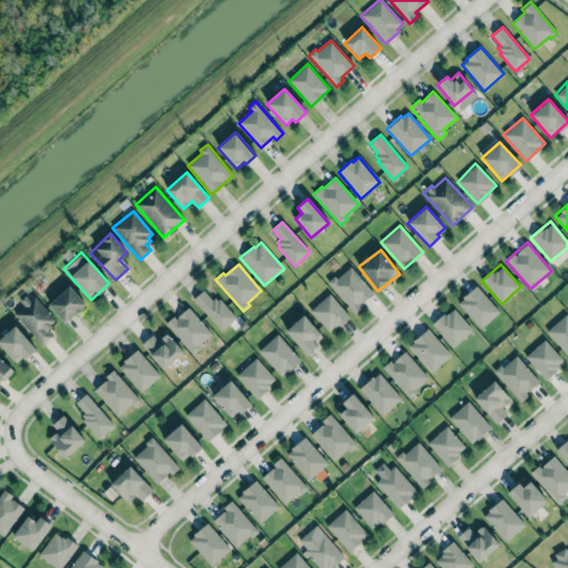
[(353,312),(374,293),(348,265),(328,284),(353,312)]
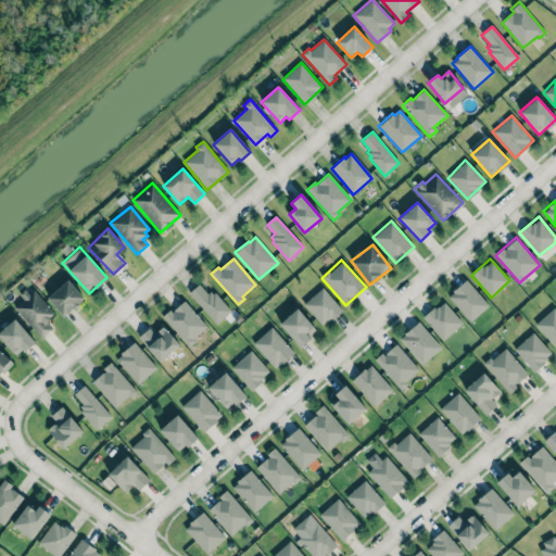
[(47,298),(64,316),(85,298),(67,279),(47,298)]
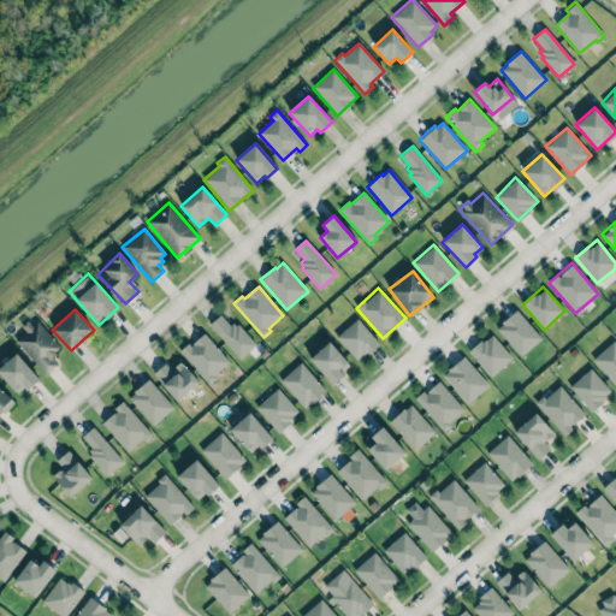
[(540,338),(516,309),(496,326),(520,356),(540,338)]
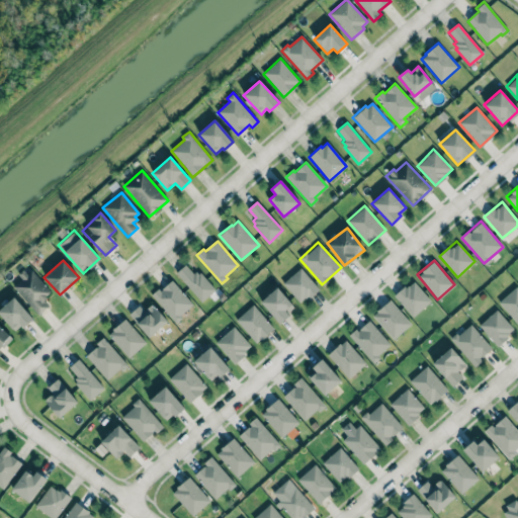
[(176,274),(186,265),(193,273),(195,271),(198,274),(200,271),(217,290),(201,304),(176,274)]
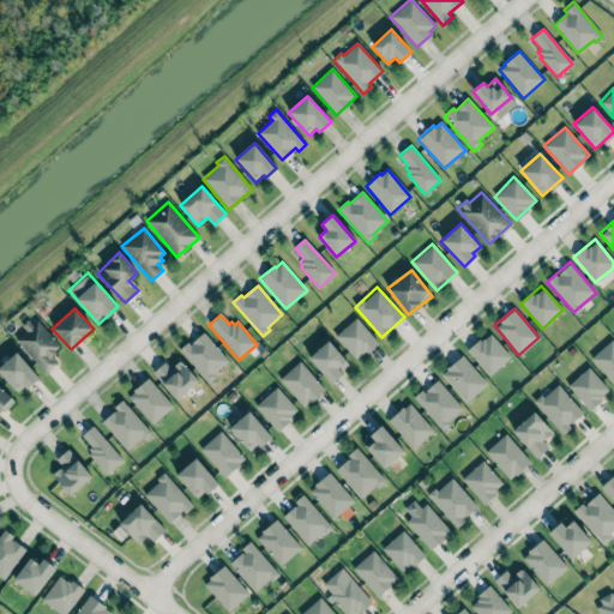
[(377,341),(355,317),(335,336),(356,360),(377,341)]
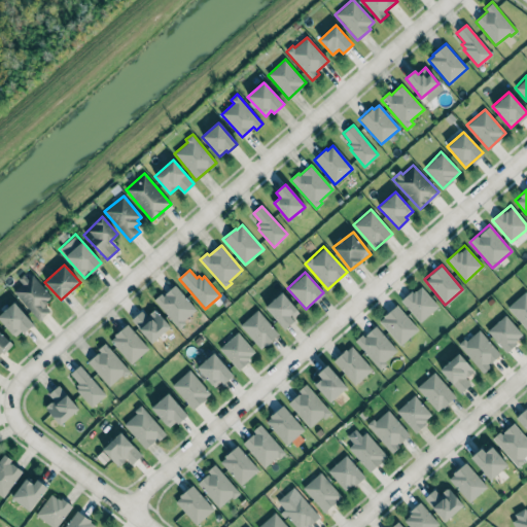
[(51,296),(30,273),(11,290),(38,320),(48,311),(43,305),(51,296)]
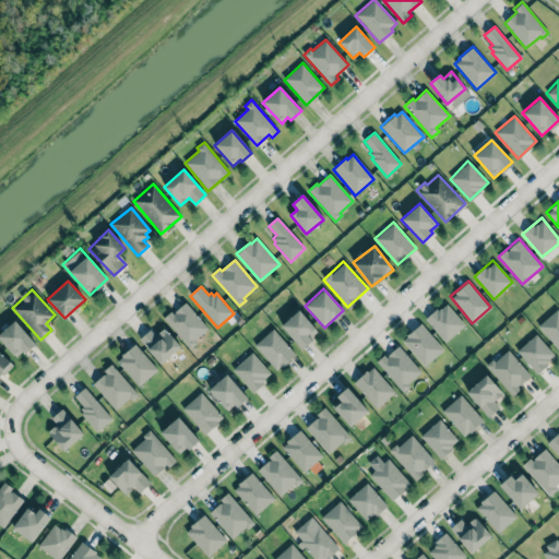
[(163,318),(170,311),(173,313),(186,301),(209,329),(194,341),(197,343),(190,349),(163,318)]
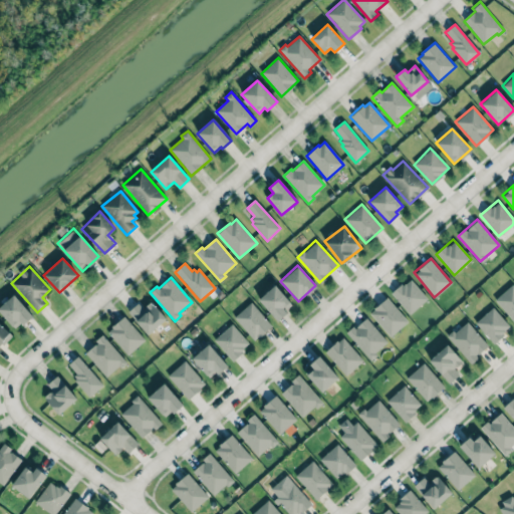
[(427,298),(409,278),(392,293),(410,313),(427,298)]
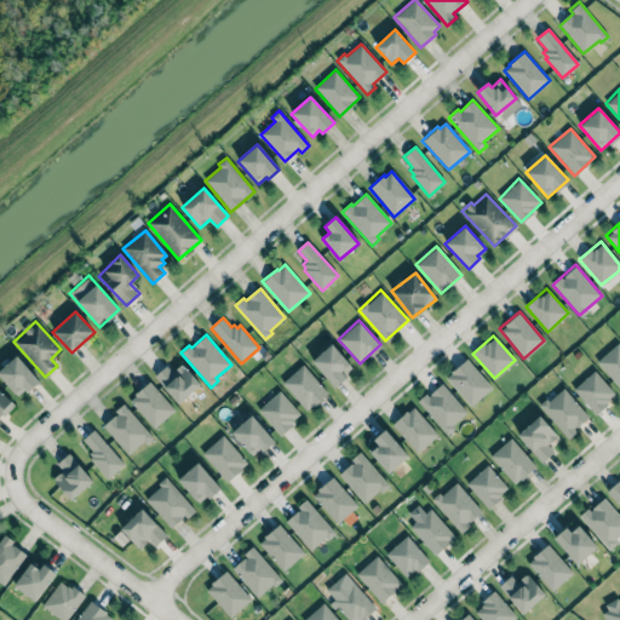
[(597,362),(619,388),(619,344),(618,342),(597,362)]
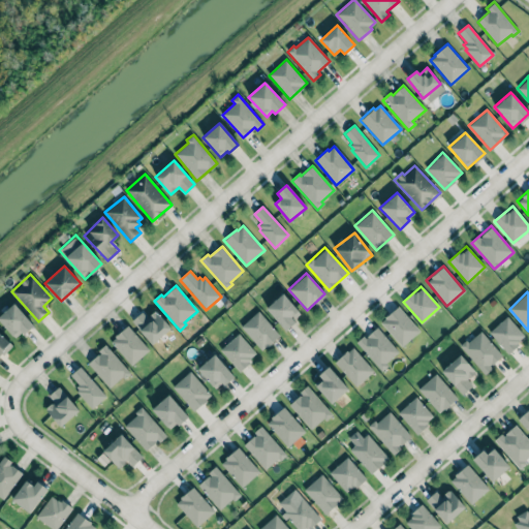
[(291,316),(298,311),(283,293),(266,307),(285,331),(296,321),(291,316)]
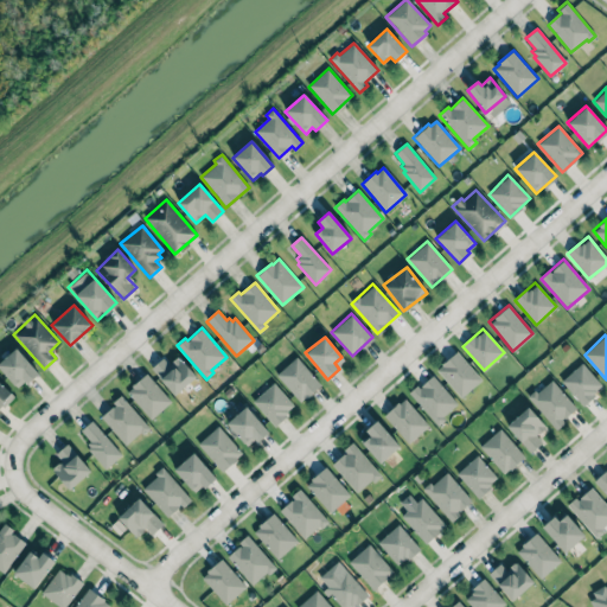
[(0,368),(17,389),(37,372),(17,347),(0,360),(0,368)]
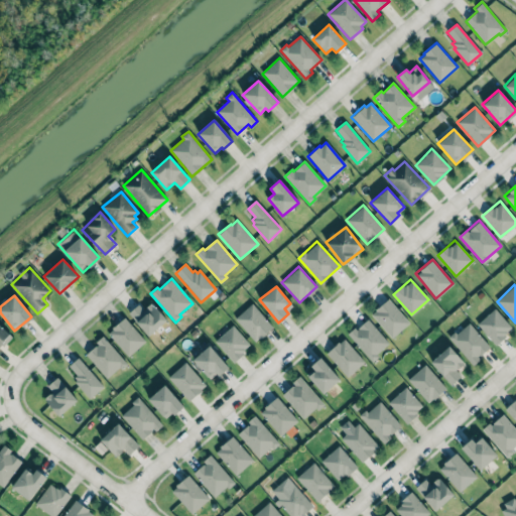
[(409,321),(387,298),(370,314),(392,338),(409,321)]
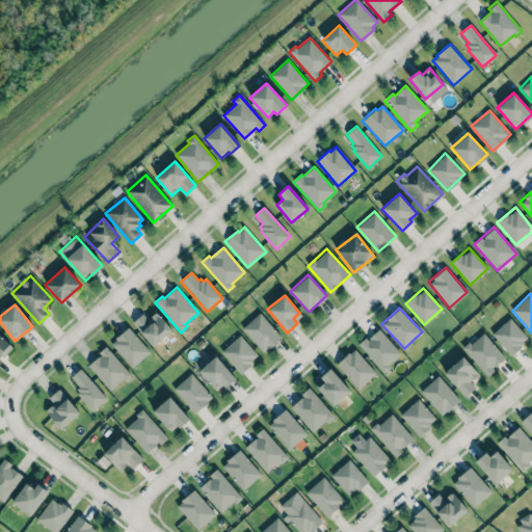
[(263,352),(281,337),(259,312),(241,328),(263,352)]
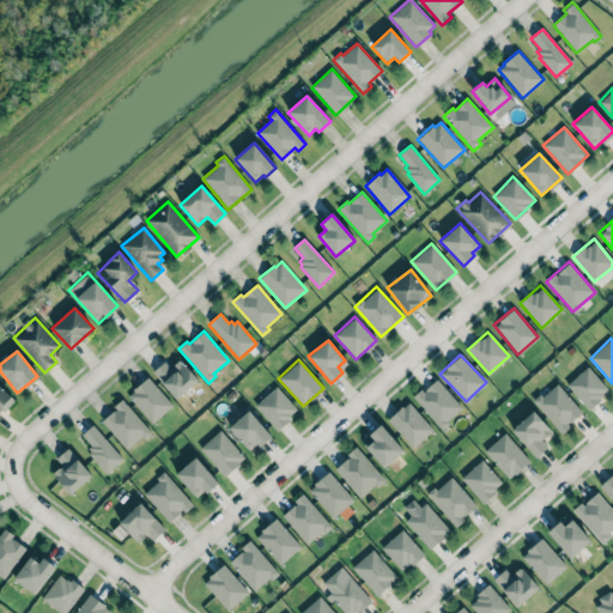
[(152,371),(165,360),(171,368),(180,360),(198,381),(176,400),(152,371)]
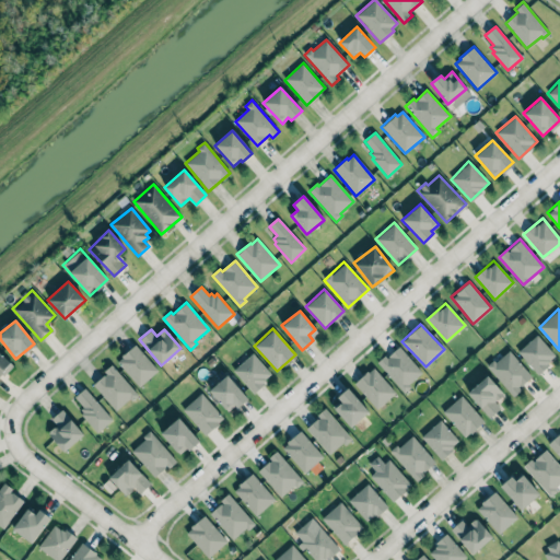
[(517,351),(537,373),(556,357),(536,335),(517,351)]
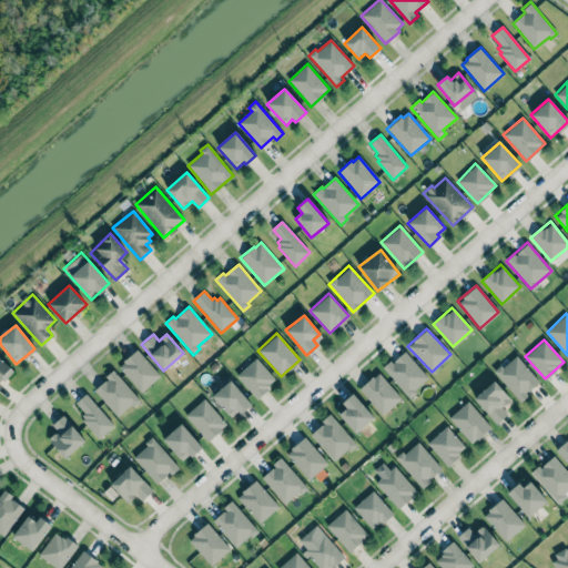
[(119,367),(142,393),(162,375),(138,348),(123,361),(124,363),(119,367)]
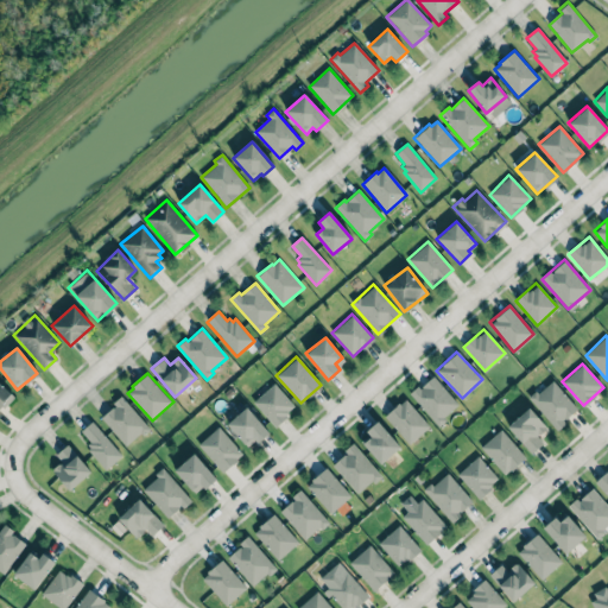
[(410,396),(437,424),(458,404),(431,375),(410,396)]
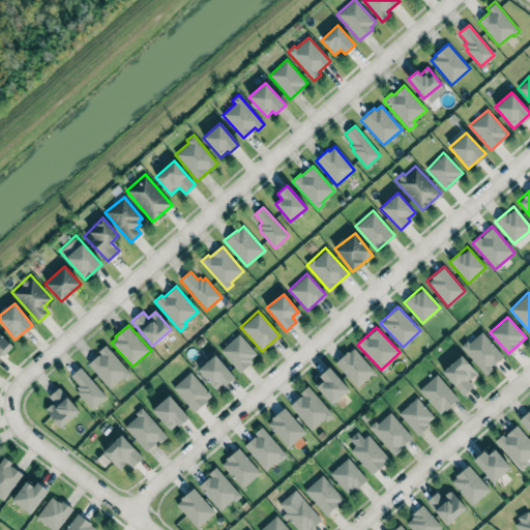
[(503,357),(480,330),(461,347),(483,374),(503,357)]
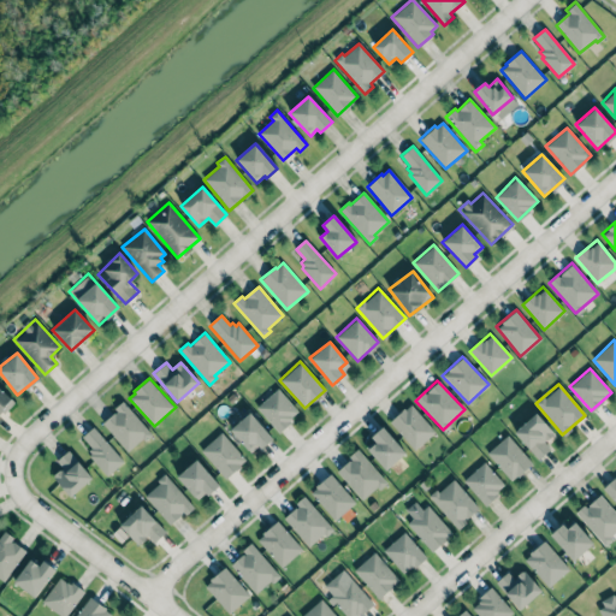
[(0,414),(13,401),(0,388),(0,414)]
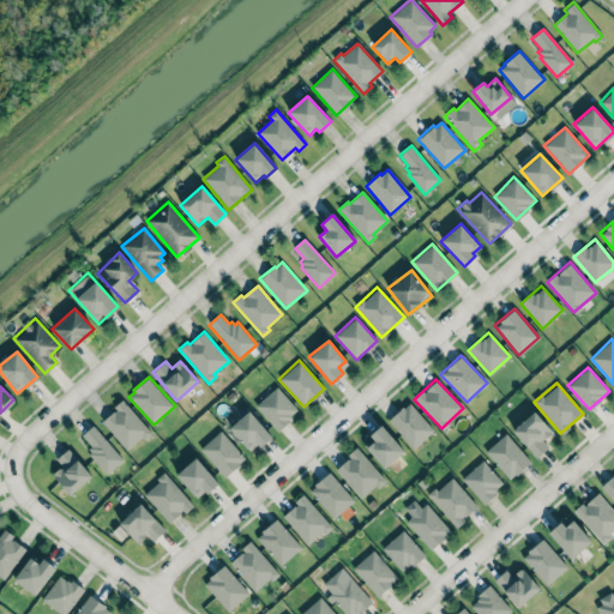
[(298,411),(277,386),(256,404),(276,429),(298,411)]
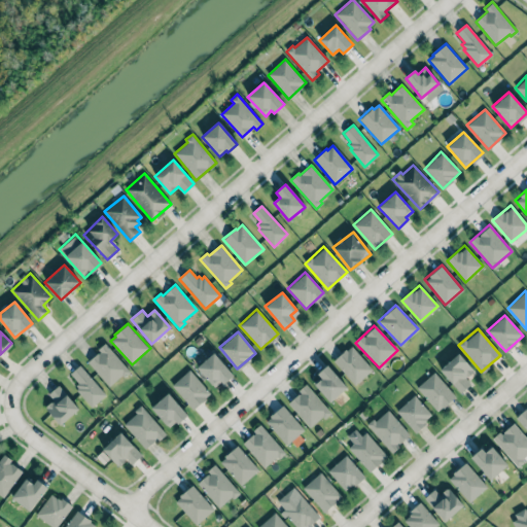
[(88,362),(100,352),(97,349),(105,343),(130,372),(124,378),(121,376),(109,386),(88,362)]
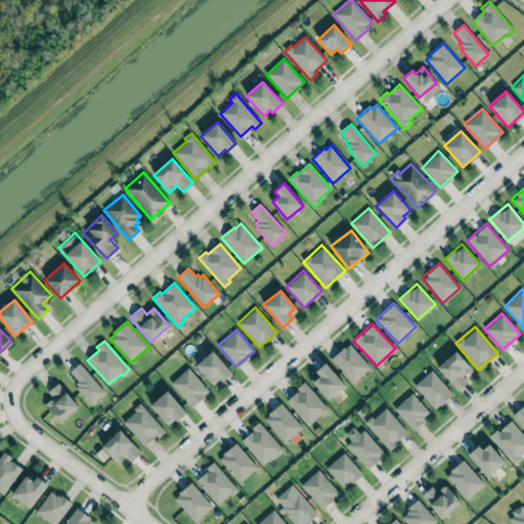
[(331,358),(351,383),(369,367),(349,343),(331,358)]
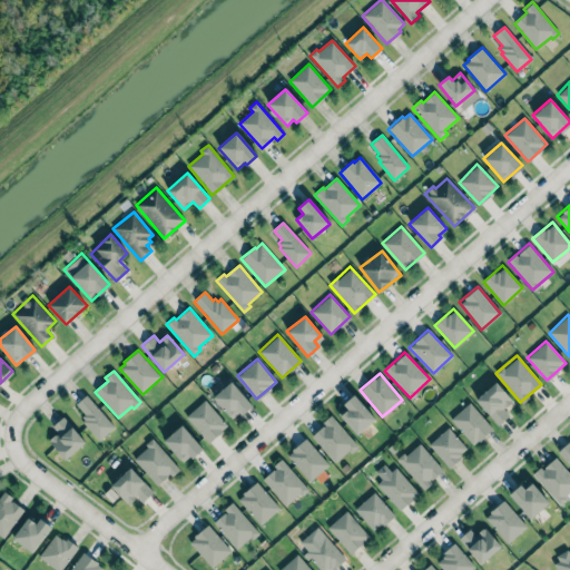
[(233,421),(251,404),(231,381),(213,397),(233,421)]
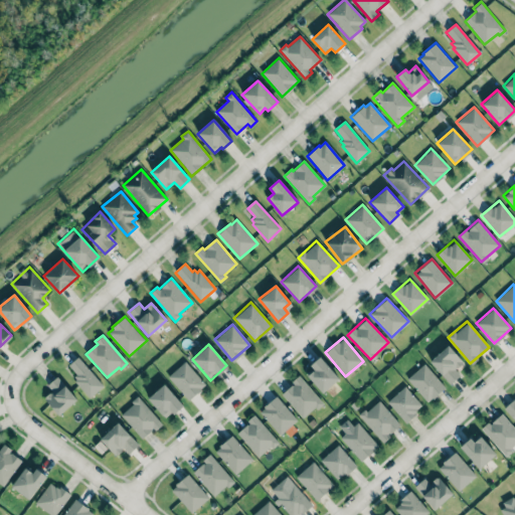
[(460,375),(455,369),(463,362),(448,345),(430,360),(450,384),(460,375)]
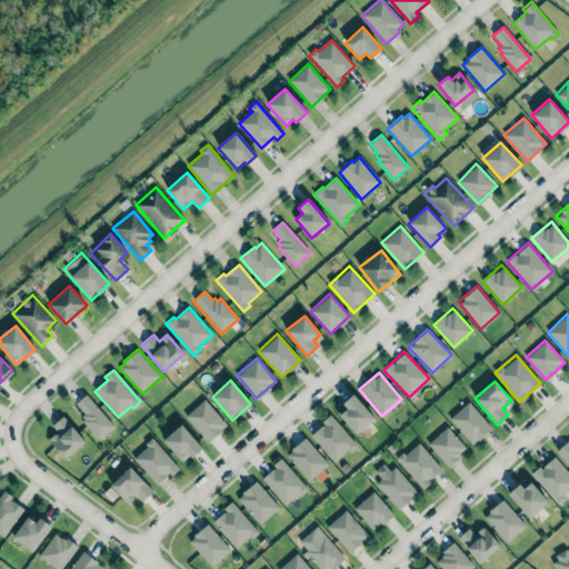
[(339,415),(356,433),(373,419),(353,393),(342,403),(347,409),(339,415)]
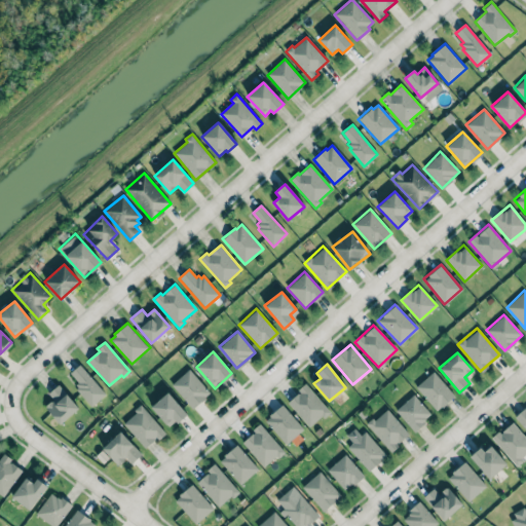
[(70,373),(78,382),(75,384),(78,387),(75,389),(90,407),(106,395),(80,365),(70,373)]
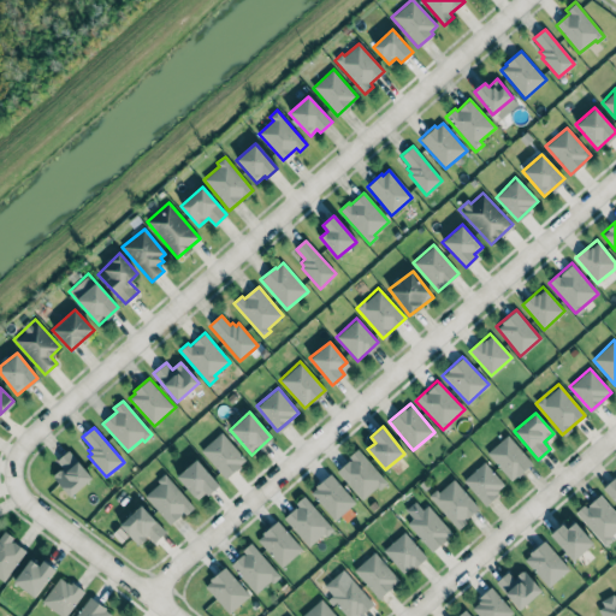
[(200,449),(225,479),(246,461),(221,432),(200,449)]
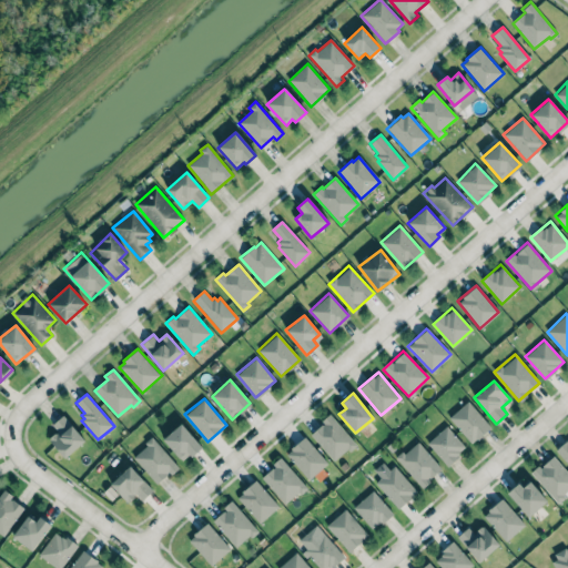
[(472,444),(490,426),(467,401),(448,418),(472,444)]
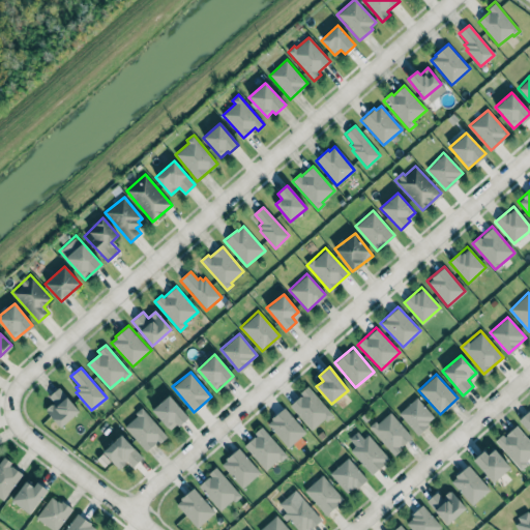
[(61,428),(46,410),(54,403),(48,396),(59,386),(80,411),(61,428)]
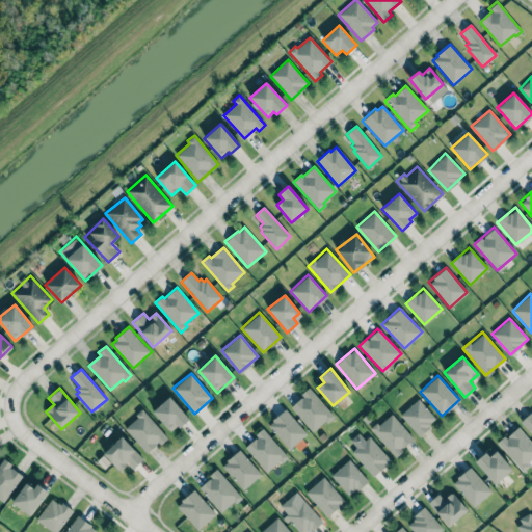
[(314,432),(333,415),(309,389),(289,406),(314,432)]
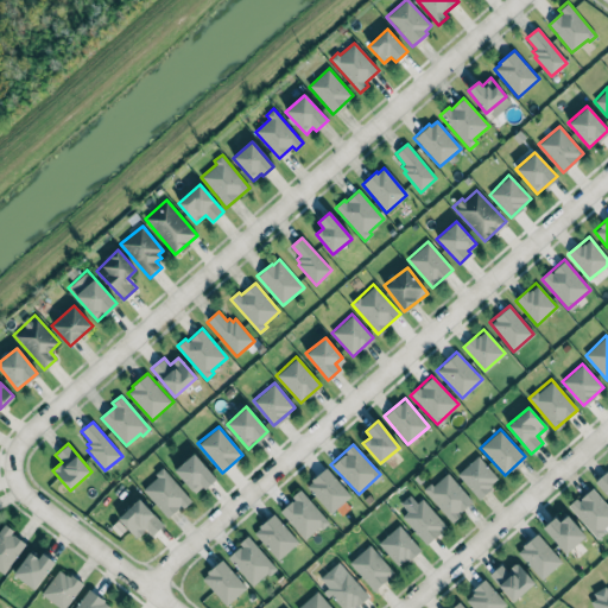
[(215,477),(192,453),(173,470),(196,494),(215,477)]
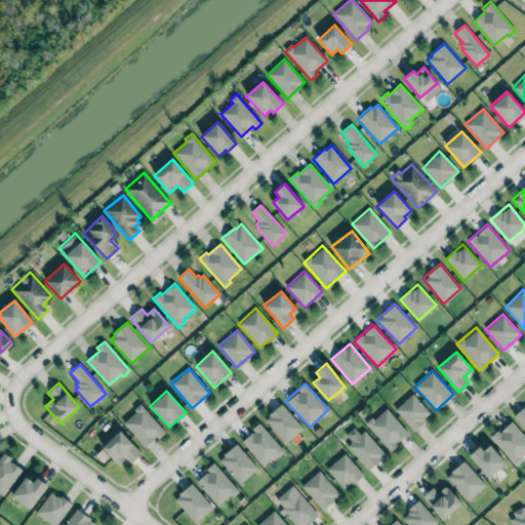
[(395,408),(411,430),(431,414),(413,394),(395,408)]
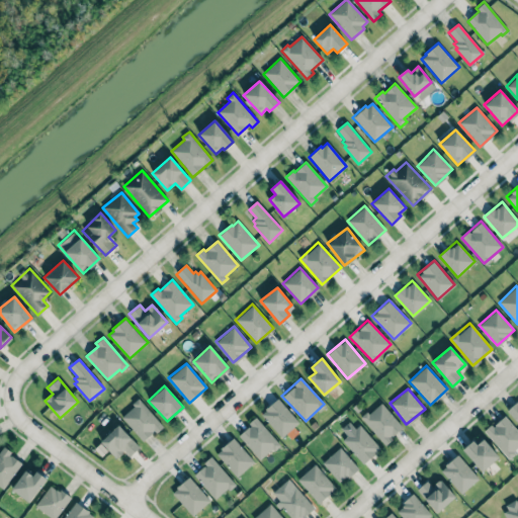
[(281,437),(298,422),(277,398),(260,414),(281,437)]
